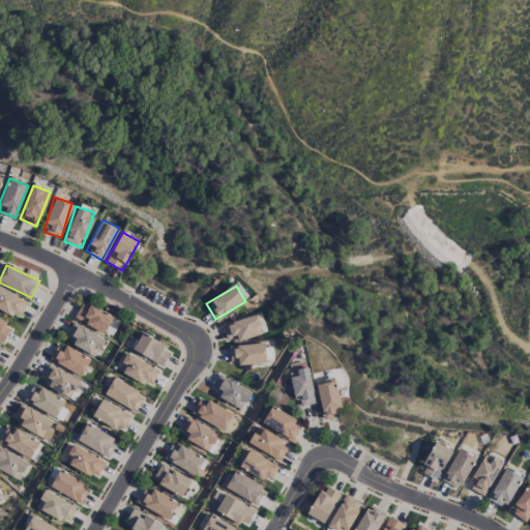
[(28,300),(0,287),(0,308),(20,318),(28,300)]
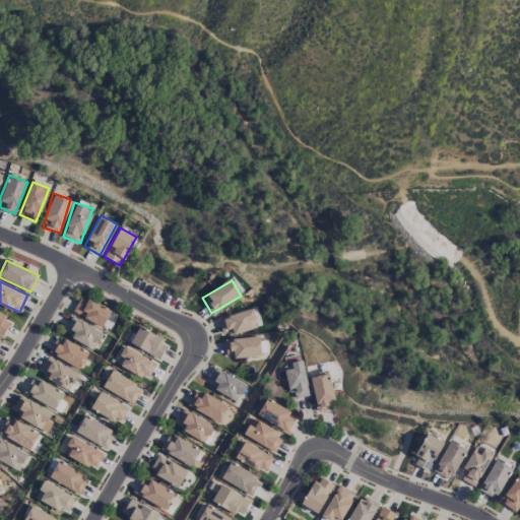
[(110,311),(81,295),(72,311),(101,327),(110,311)]
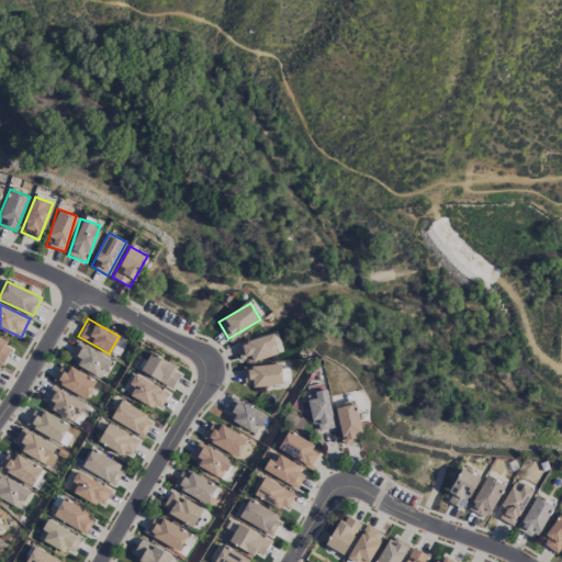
[(239,361),(277,355),(273,335),(235,341),(239,361)]
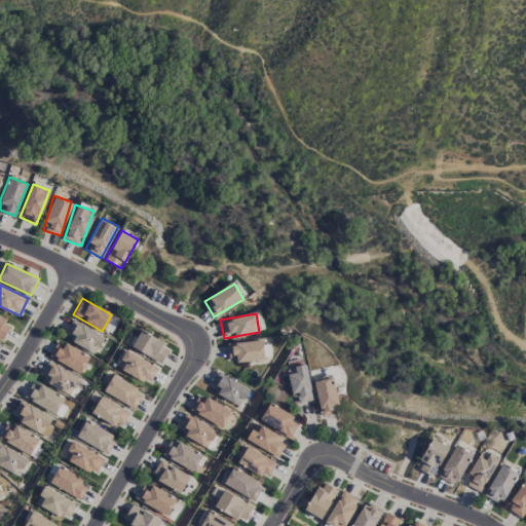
[(0,336),(4,338),(11,321),(0,315),(0,336)]
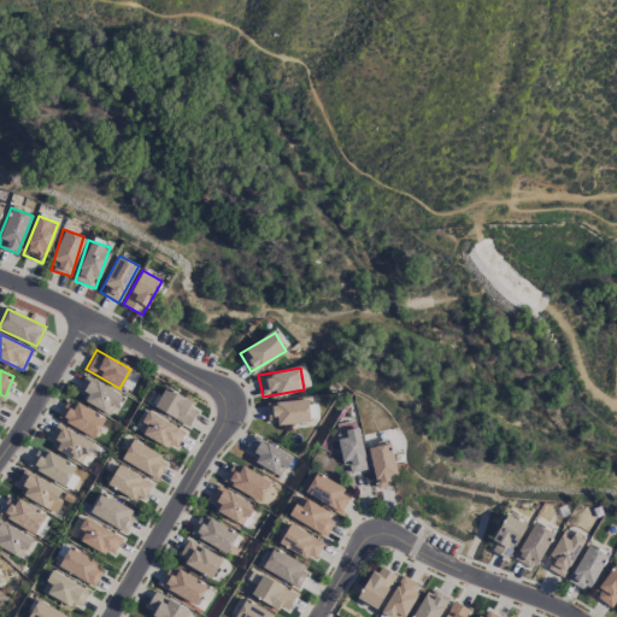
[(75,395),(112,412),(122,392),(83,375),(75,395)]
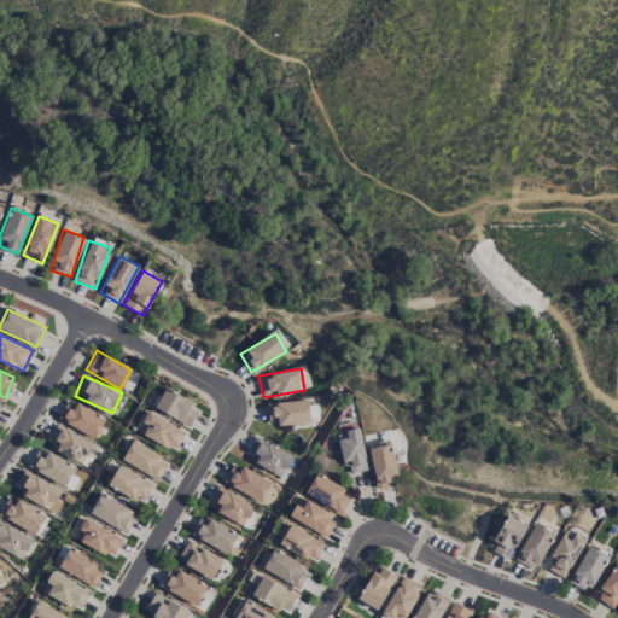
[(188,426),(199,407),(163,386),(152,406),(188,426)]
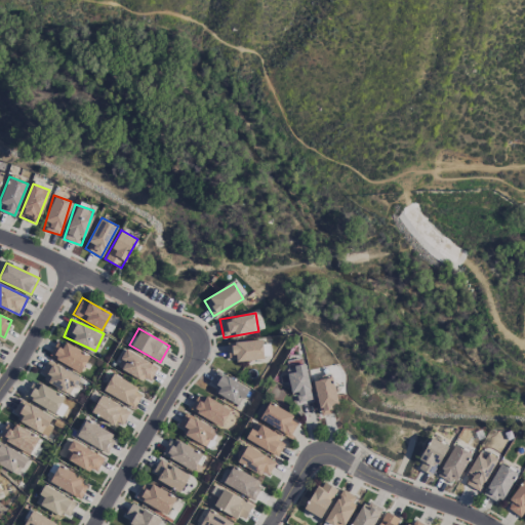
[(228,358),(235,357),(236,362),(264,358),(261,339),(226,344),(228,358)]
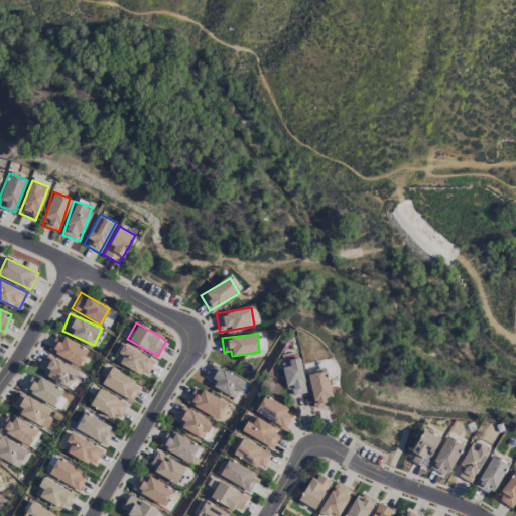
[(78,366),(88,349),(61,335),(52,352),(78,366)]
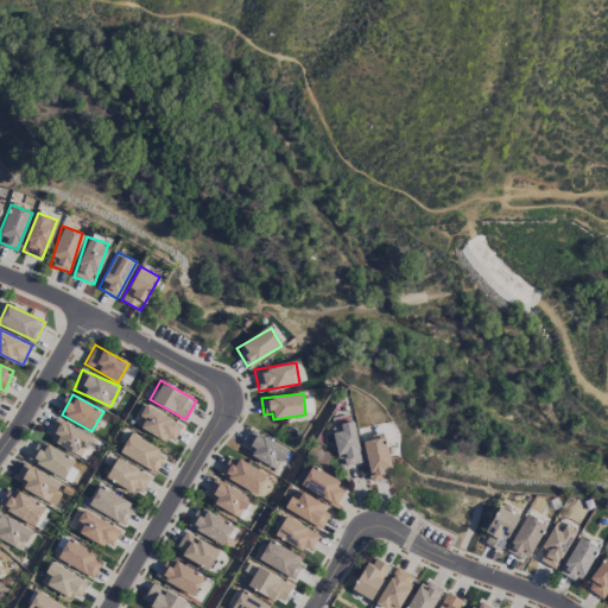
[(175,442),(183,422),(144,406),(135,426),(175,442)]
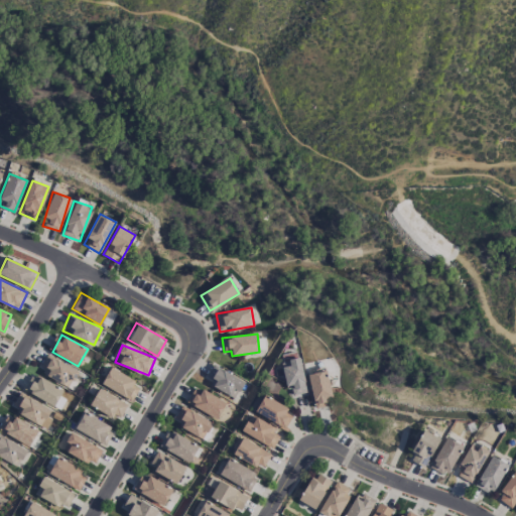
[(38,369),(73,389),(82,373),(47,353),(38,369)]
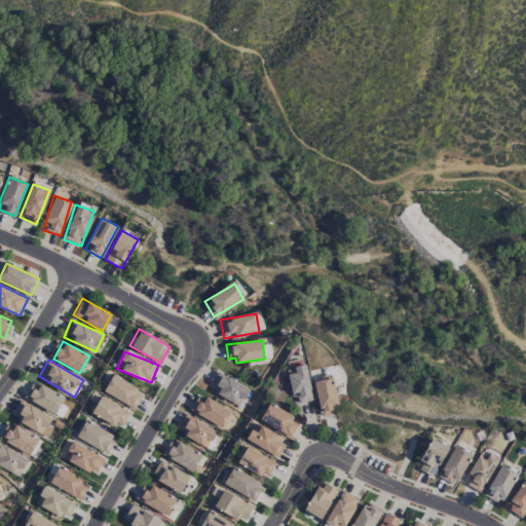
[(295,404),(313,400),(305,363),(294,366),(295,372),(289,374),(295,404)]
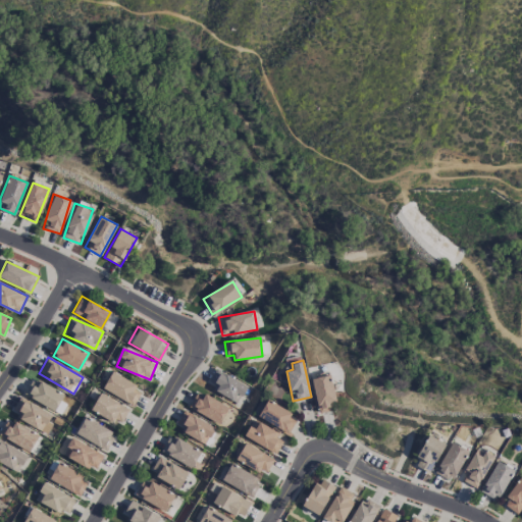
[(214,393),(240,402),(247,382),(214,370),(209,381),(217,384),(214,393)]
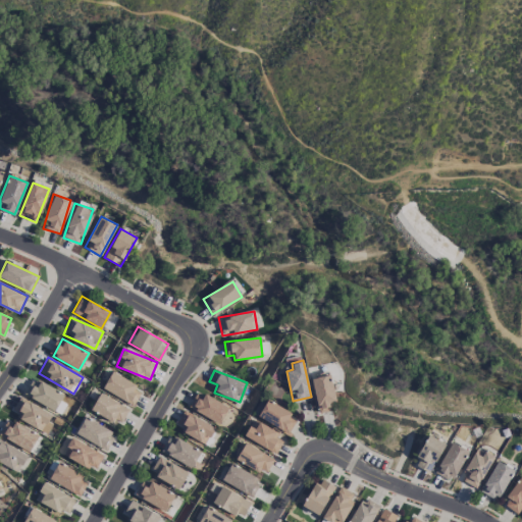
[(142,388),(111,371),(102,387),(133,405),(142,388)]
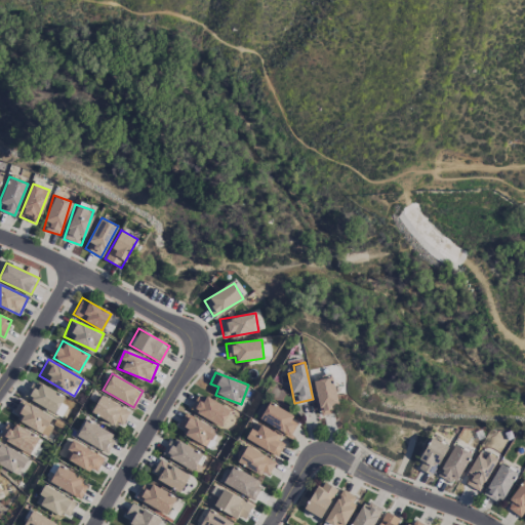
[(331,412),(330,406),(338,404),(332,376),(313,380),(320,415),(331,412)]
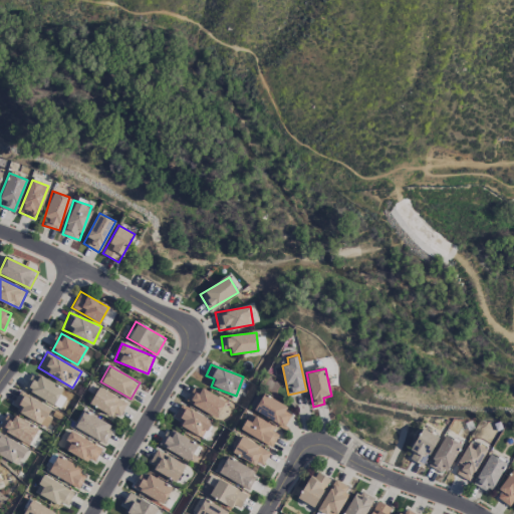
[(63,388),(31,372),(23,390),(60,407),(64,398),(59,396),(63,388)]
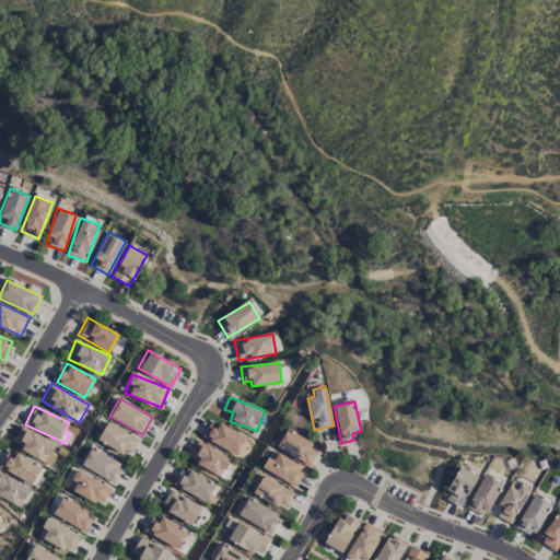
[(236,453),(245,435),(210,420),(202,438),(236,453)]
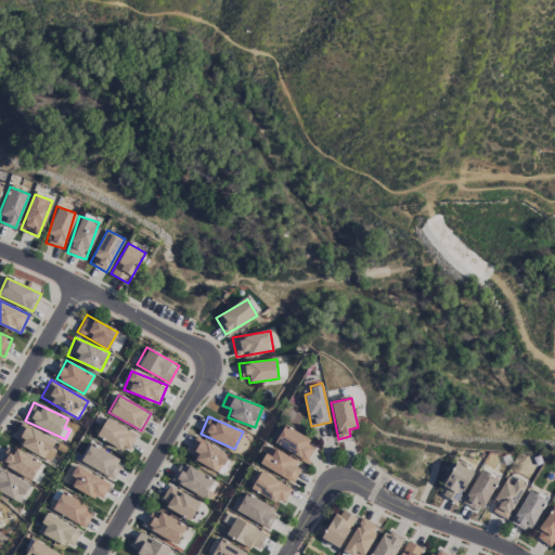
[(97,435),(128,452),(138,434),(106,417),(97,435)]
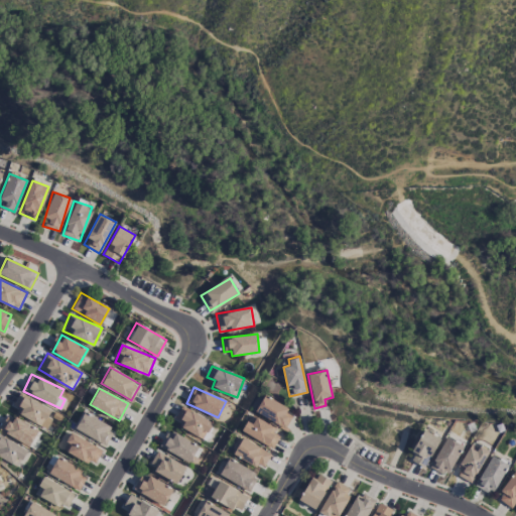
[(22,408),(19,414),(45,428),(50,418),(47,416),(51,409),(20,392),(13,404),(22,408)]
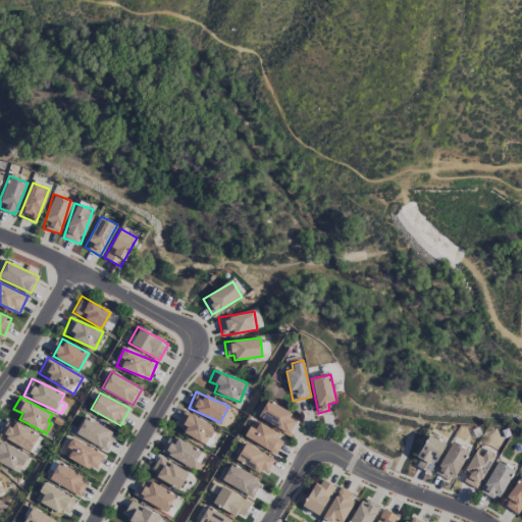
[(297,415),(265,401),(258,417),(290,432),(297,415)]
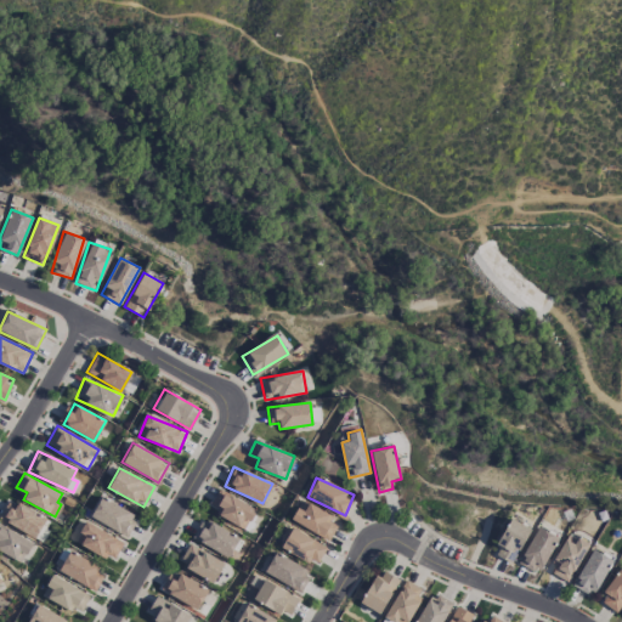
[(221,508),(218,515),(248,530),(258,508),(218,490),(211,503),(221,508)]
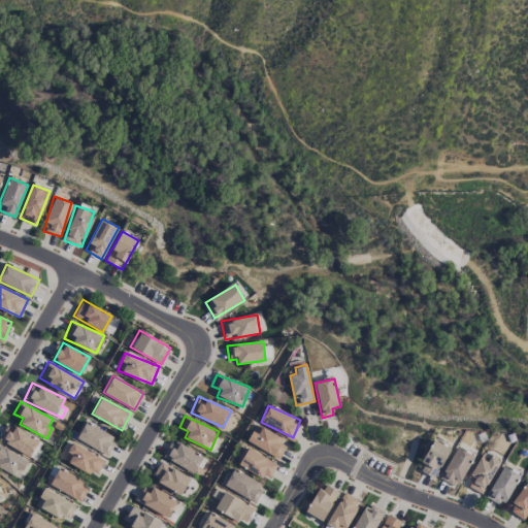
[(76,437),(107,456),(117,439),(86,422),(76,437)]
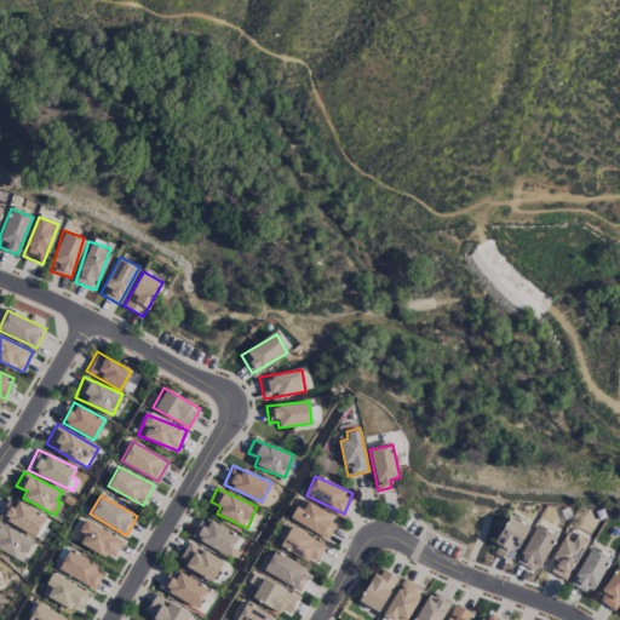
[(46,516),(17,500),(15,505),(6,501),(0,512),(0,516),(35,537),(46,516)]
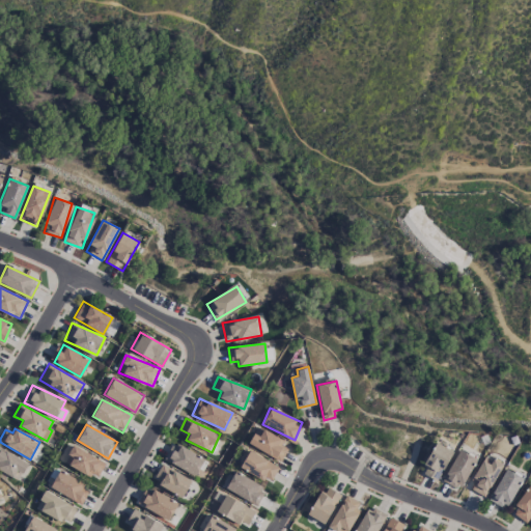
[(282,459),(288,442),(255,429),(249,446),(282,459)]
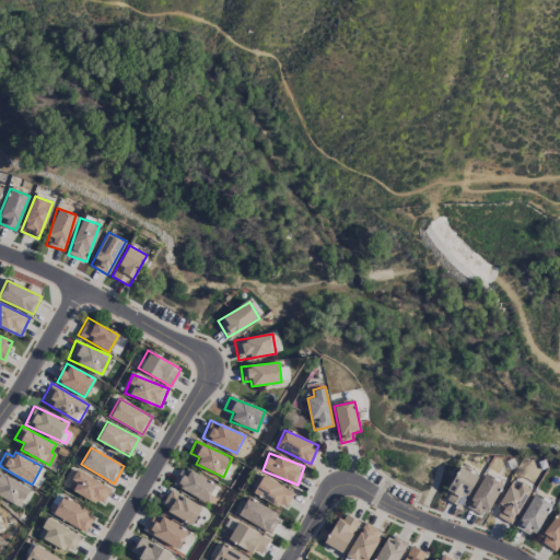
[(443,498),(461,506),(478,476),(461,466),(443,498)]
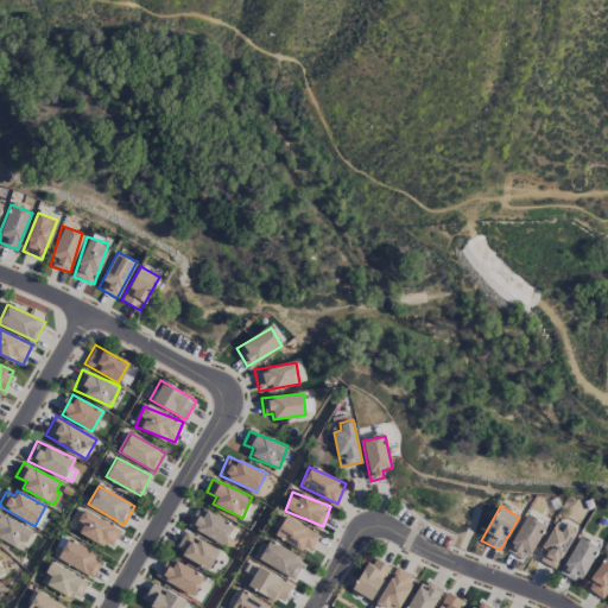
[(189,529),(225,544),(234,524),(198,508),(189,529)]
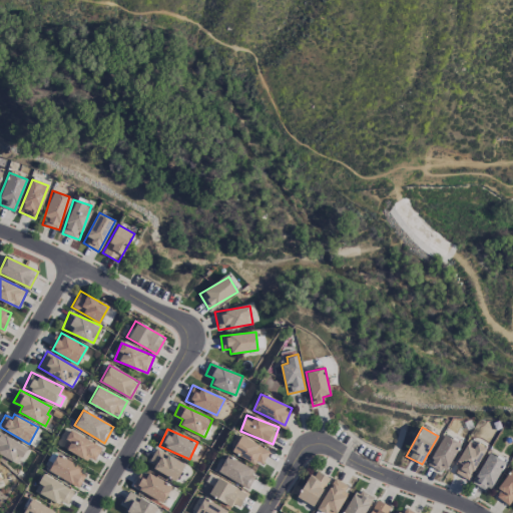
[(62,447),(94,462),(102,445),(69,430),(62,447)]
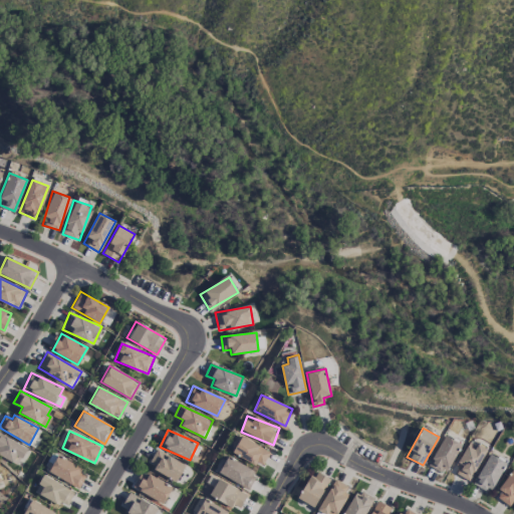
[(27,448),(0,433),(0,455),(18,465),(27,448)]
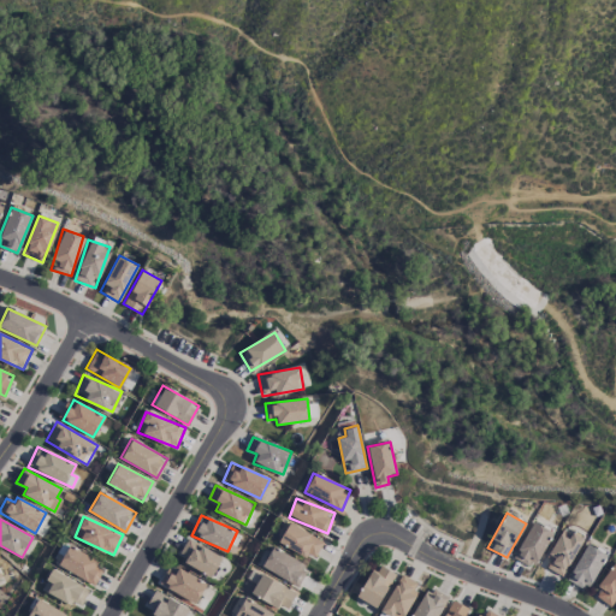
[(537,567),(551,529),(529,521),(515,560),(537,567)]
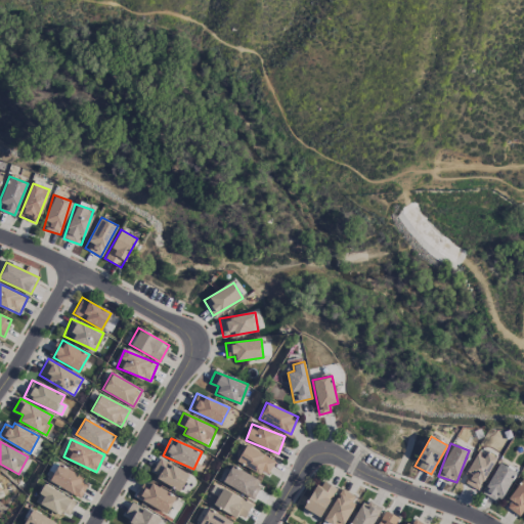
[(274,460),(246,444),(236,461),(265,476),(274,460)]
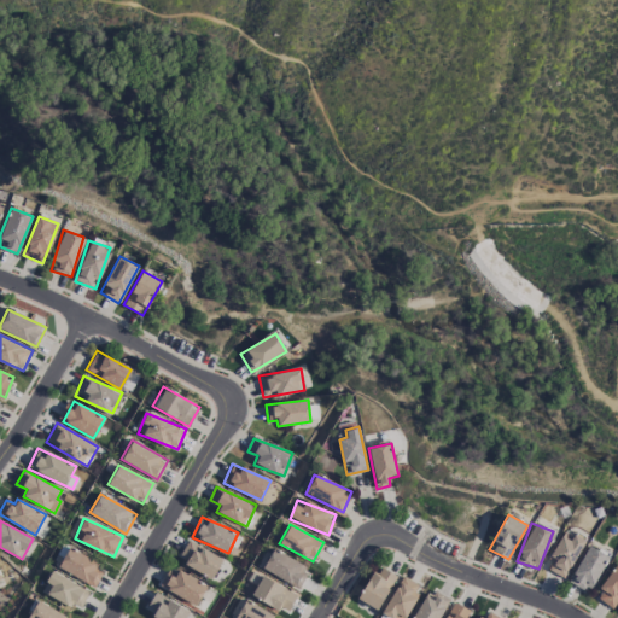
[(546,569),(566,577),(584,538),(564,529),(546,569)]
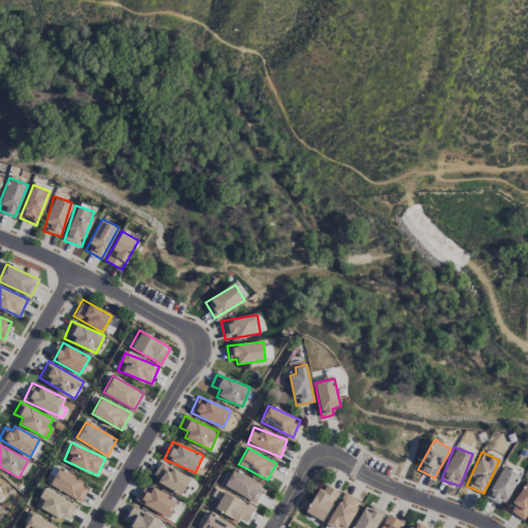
[(190,477),(161,460),(152,476),(180,494),(190,477)]
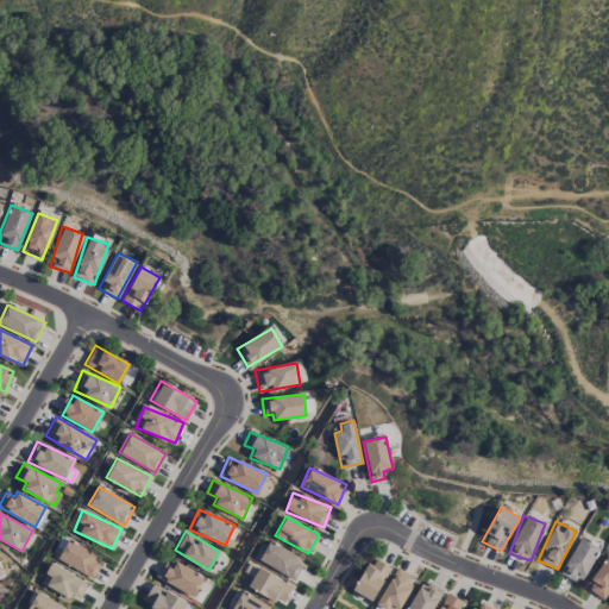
[(559,572),(578,584),(600,548),(581,537),(559,572)]
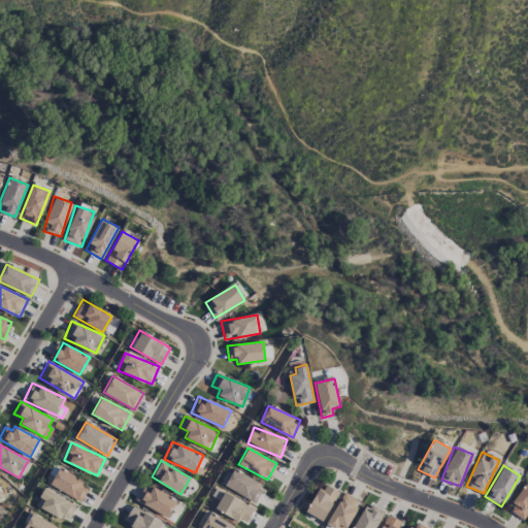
[(50,484),(80,501),(89,486),(59,468),(50,484)]
